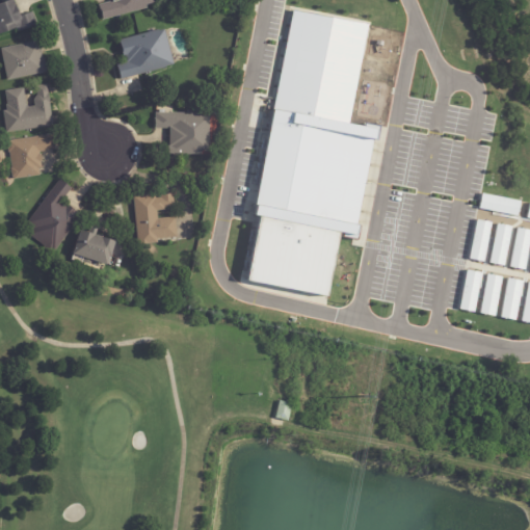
[(32,12),(36,10),(42,24),(25,30),(23,26),(0,34),(0,3),(9,0),(20,0),(22,5),(23,4),(27,15),(32,12)]
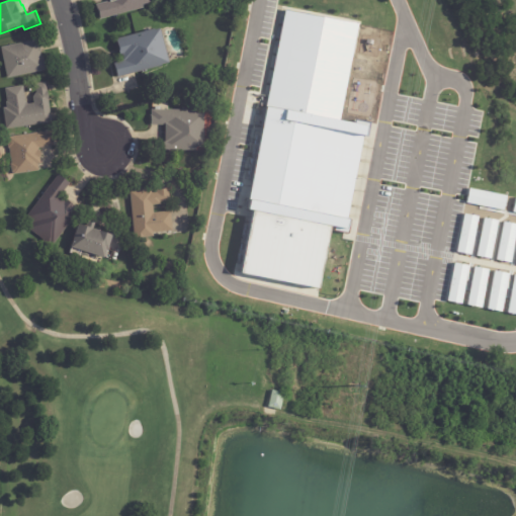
[(155,0),(156,2),(149,3),(150,7),(103,19),(99,3),(114,0),(155,0)]
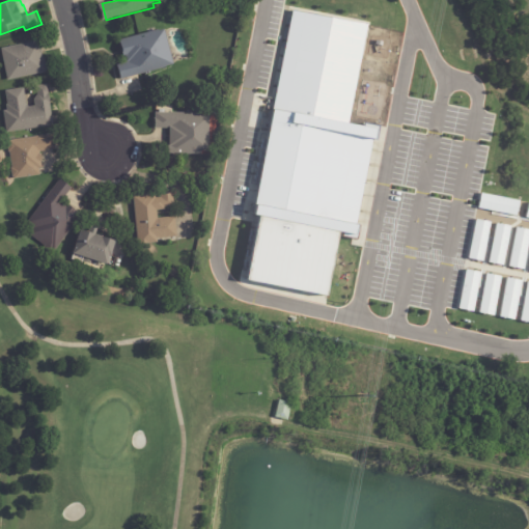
[(366,22),(288,9),(256,215),(257,215),(247,280),(327,293),(337,232),(357,235),(373,127),(351,122),(366,22)]
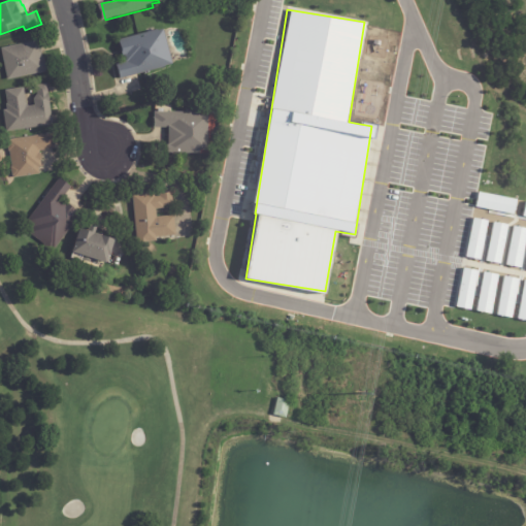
[(168,29),(176,63),(170,65),(170,66),(124,77),(121,63),(130,61),(129,55),(127,55),(123,39),(162,29),(162,30),(168,29)]
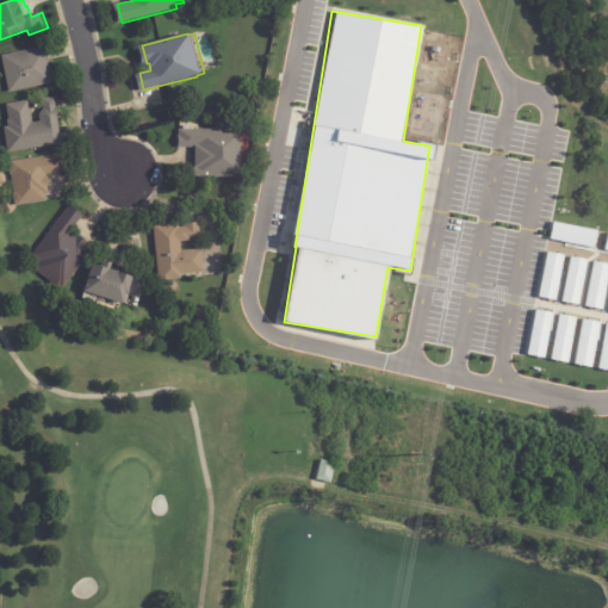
[(49,47),(54,67),(55,66),(59,80),(56,80),(56,82),(12,92),(5,55),(49,45),(49,47)]
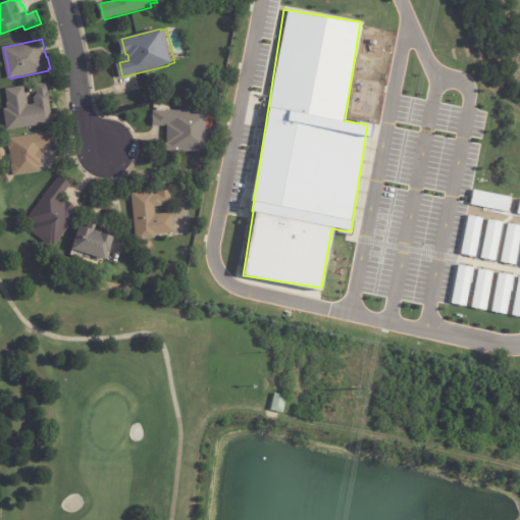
[(49,83),(51,92),(52,92),(53,101),(52,101),(54,114),(55,113),(56,123),(9,130),(6,108),(9,107),(9,102),(10,102),(8,88),(27,86),(30,102),(32,105),(37,104),(37,98),(40,93),(39,84),(49,83)]
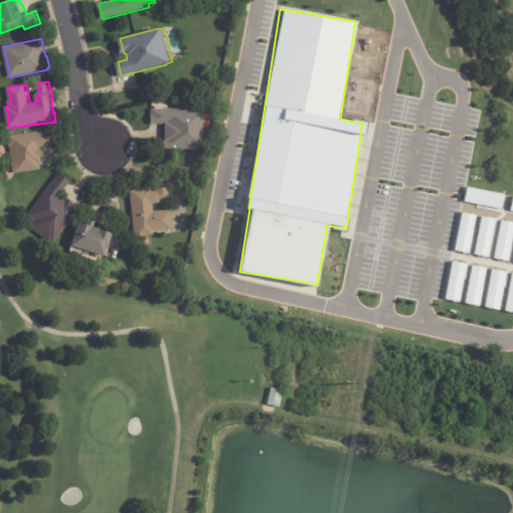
[(199,109),(199,112),(207,112),(206,146),(199,146),(199,149),(166,149),(166,140),(168,140),(168,124),(153,124),(153,108),(199,109)]
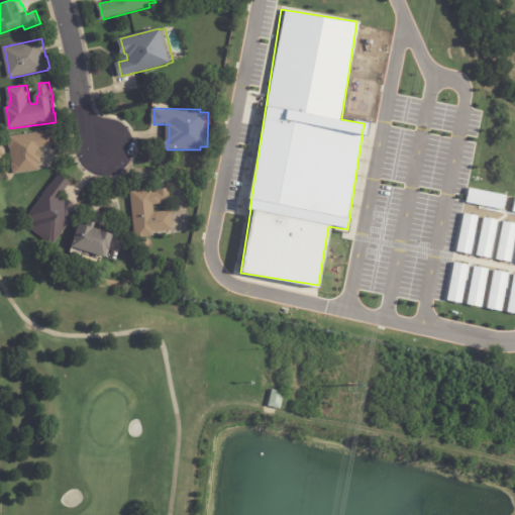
[(54,145),(42,147),(42,149),(44,149),(45,157),(43,157),(44,163),(42,163),(43,170),(17,174),(17,172),(16,172),(14,163),(15,163),(13,147),(12,147),(10,138),(11,137),(11,136),(56,129),(57,133),(58,133),(59,142),(59,144),(54,145)]
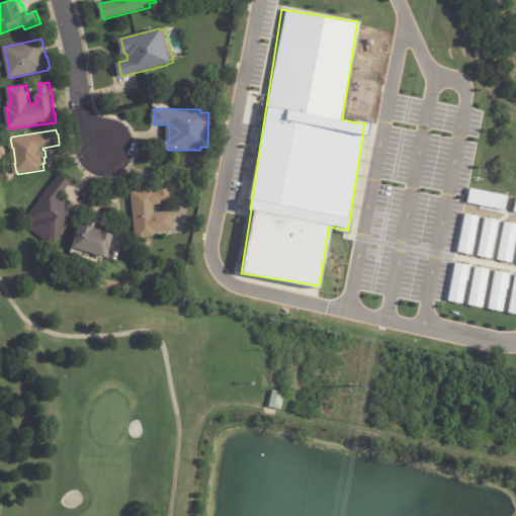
[(72,185),(63,196),(69,201),(71,198),(78,204),(77,204),(83,209),(56,245),(53,243),(52,245),(46,240),(47,239),(31,228),(35,222),(28,217),(62,173),(73,182),(72,185)]
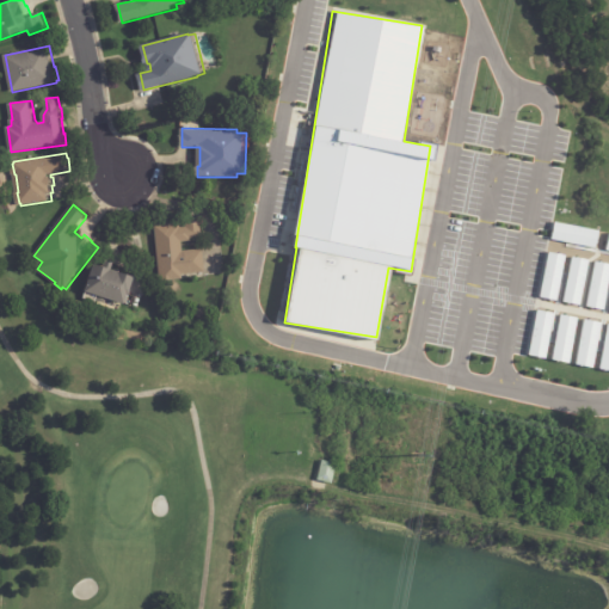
[(600,231),(555,220),(551,238),(596,247),(600,231)]
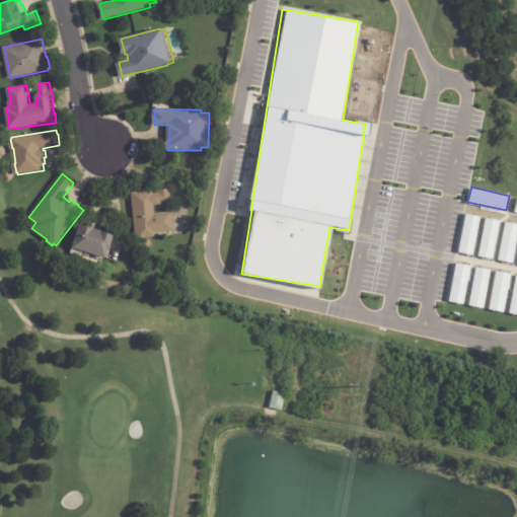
[(174,202),(165,202),(165,205),(158,205),(158,212),(175,211),(177,231),(158,233),(159,236),(150,237),(150,238),(139,239),(135,192),(142,191),(142,190),(150,189),(151,191),(156,190),(156,193),(160,192),(160,189),(173,188),(174,202)]
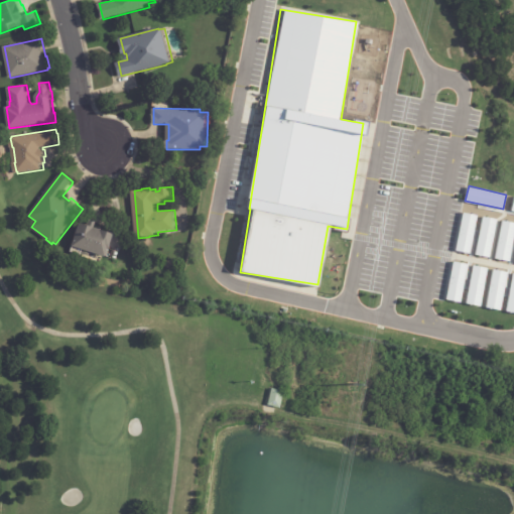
[(473,252),(476,214),(461,212),(458,250),(473,252)]
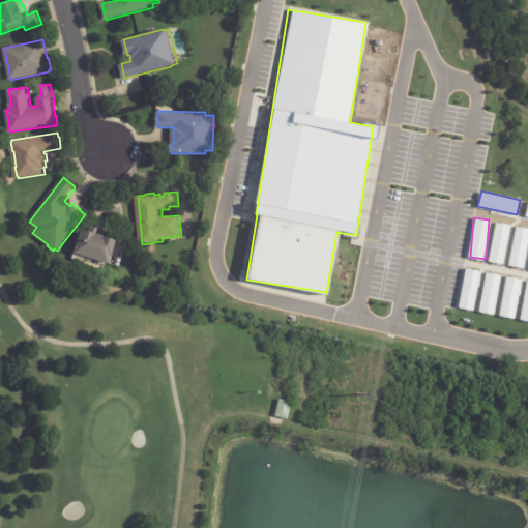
[(505,263),(509,224),(494,222),(491,261),(505,263)]
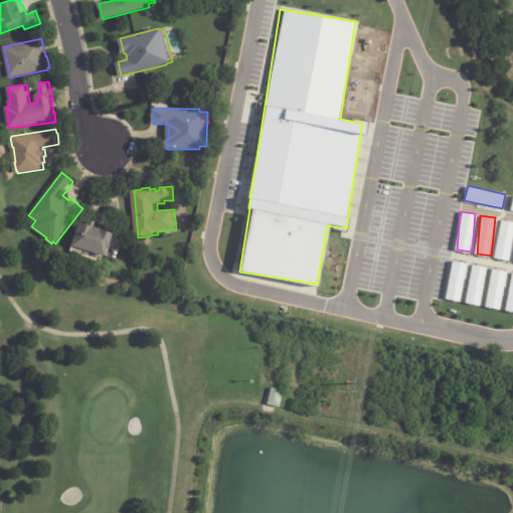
[(95,220),(100,221),(99,227),(119,233),(111,258),(76,246),(83,223),(91,225),(93,219),(95,220)]
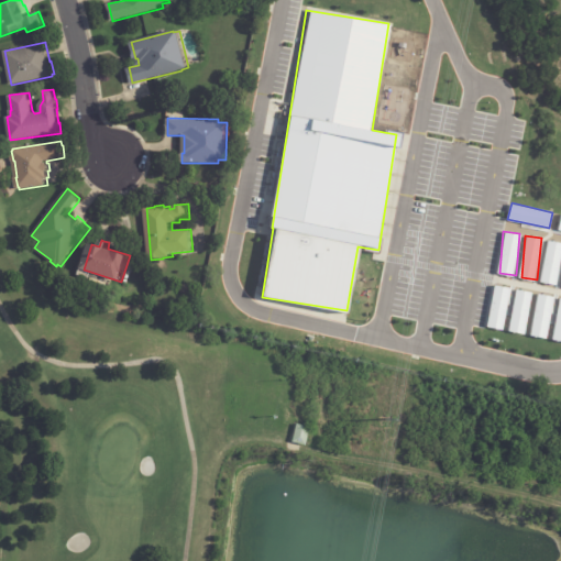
[(558,284),(560,263),(560,242),(548,240),(542,282),(558,284)]
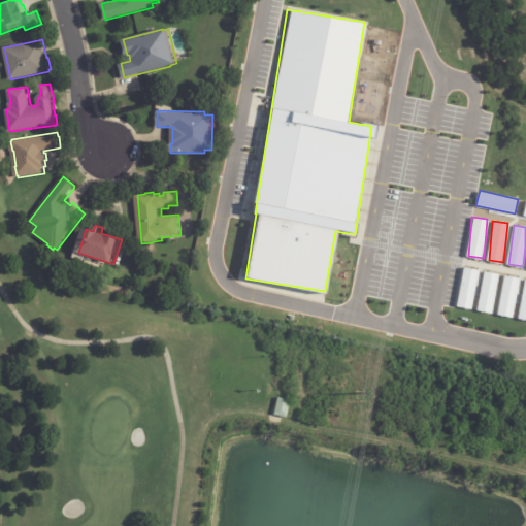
[(471,308),(480,269),(464,266),(456,305),(471,308)]
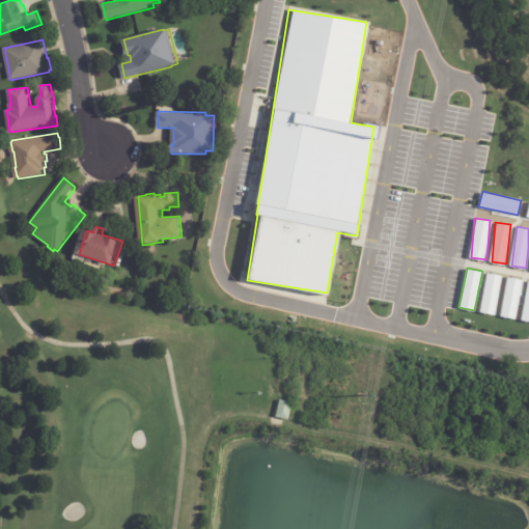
[(495,314),(502,275),(488,272),(480,311),(495,314)]
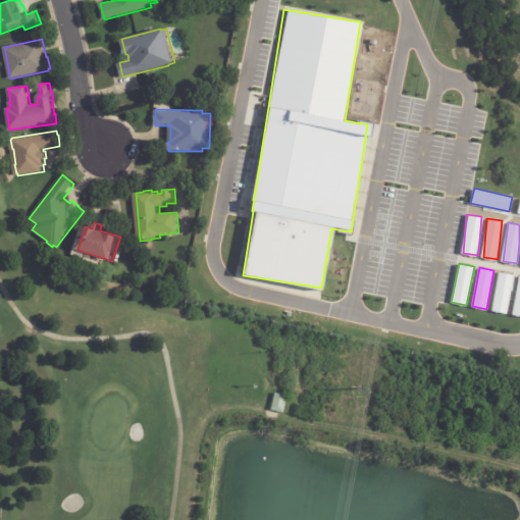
[(491,310),(506,313),(514,274),(500,271),(491,310)]
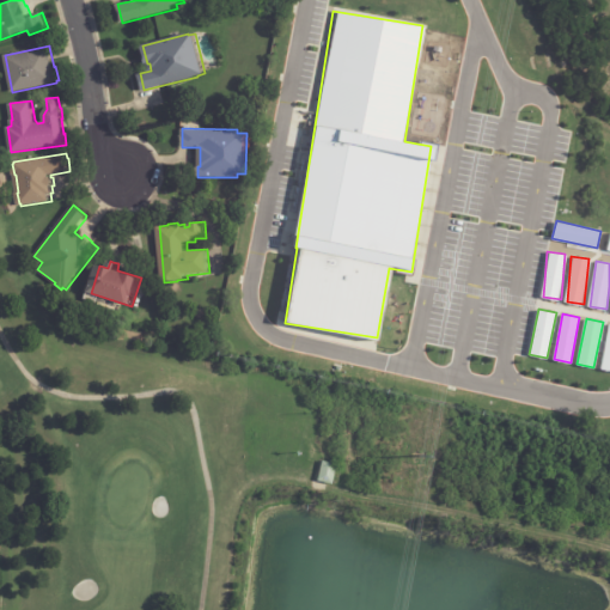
[(550,374),(559,357),(567,360),(568,357),(578,360),(568,382),(550,374)]
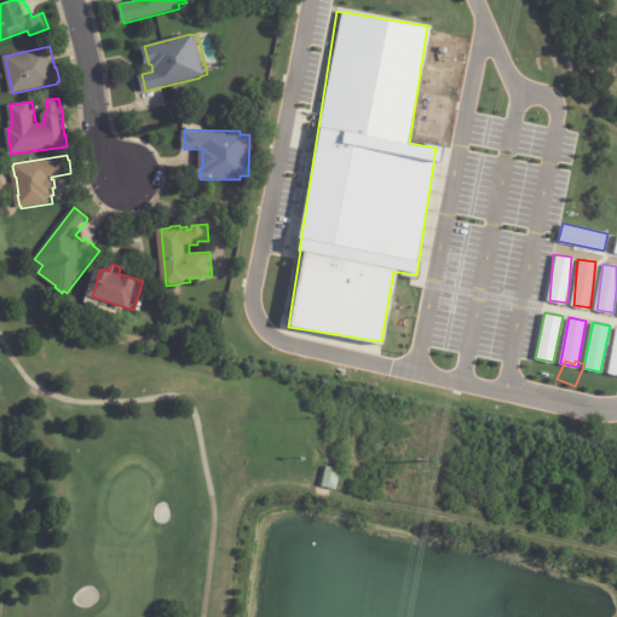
[(339,467),(334,486),(319,484),(324,463),(339,467)]
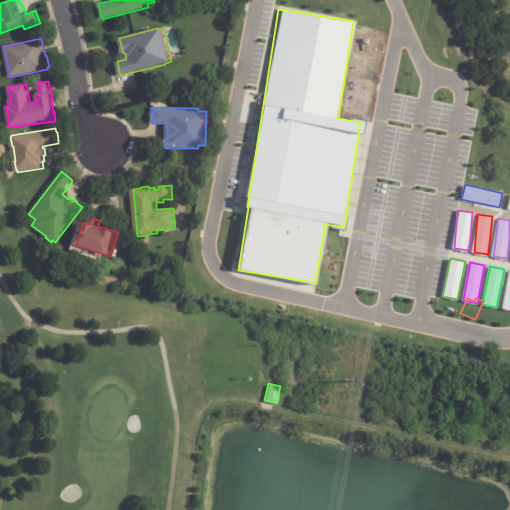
All buildings are outlined.
